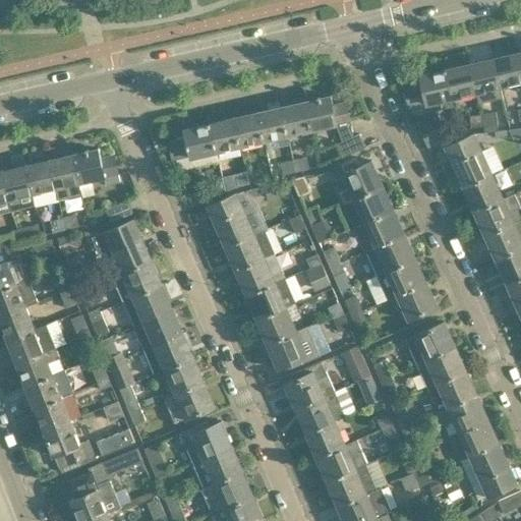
[(520,64),(518,53),(495,59),(501,85),(520,80),(520,64)]
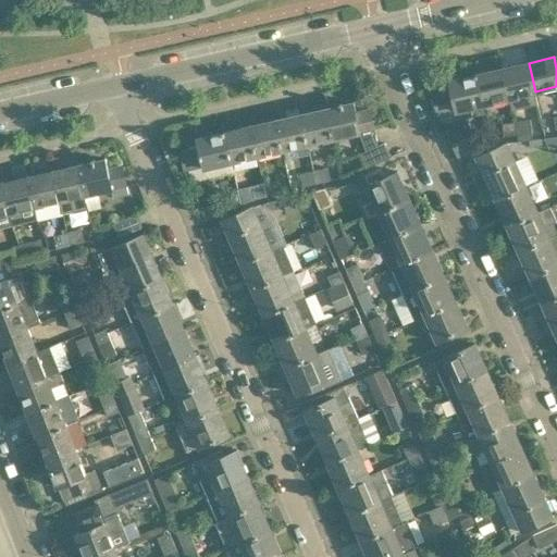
[(529,63),(503,69),(510,98),(512,110),(539,103),(535,91),(529,63)]
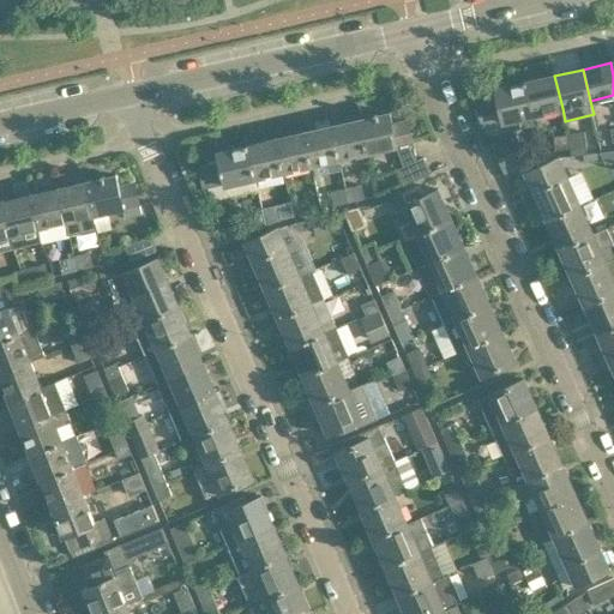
[(563,108),(554,76),(527,82),(534,114),(563,108)]
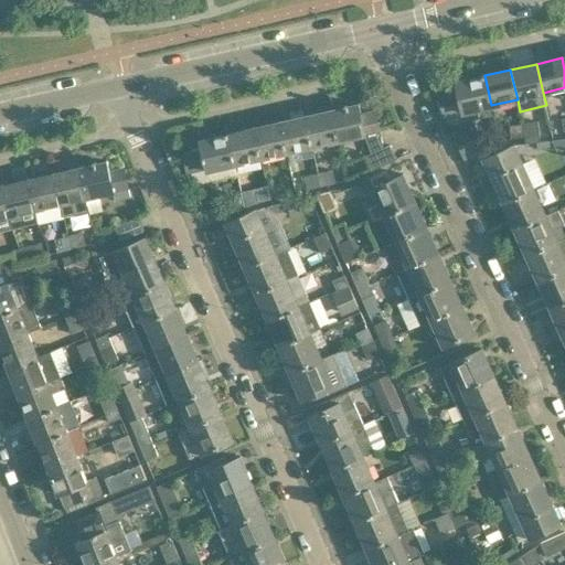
[(491,105),(484,75),(484,74),(481,75),(481,76),(457,82),(460,92),(441,96),(446,114),(450,114),(452,123),(467,119),(466,110),(491,105)]
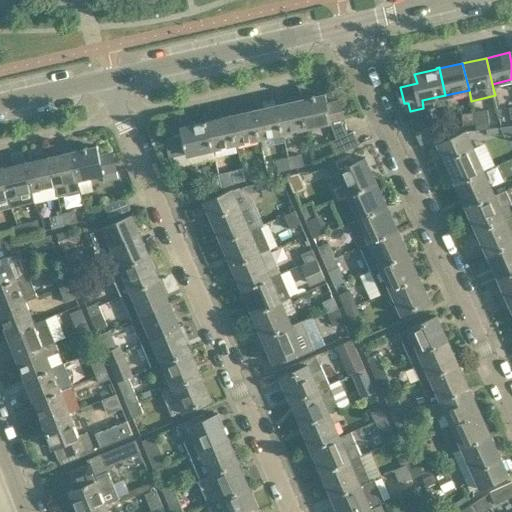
[(348,135),(340,101),(328,104),(325,95),(301,100),(307,126),(330,120),(332,129),(336,140),(348,135)]
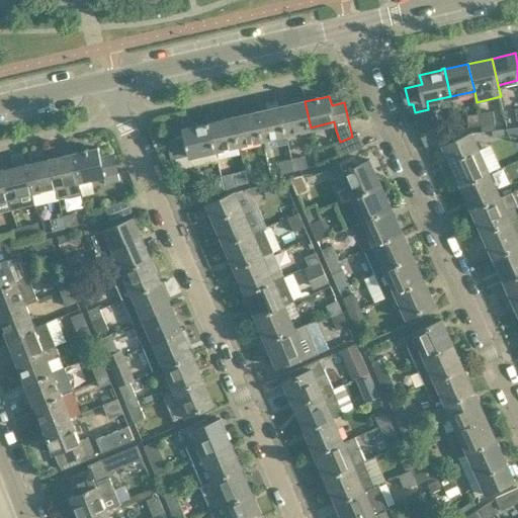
[(311,127),(305,101),(280,107),(286,133),(311,127)]
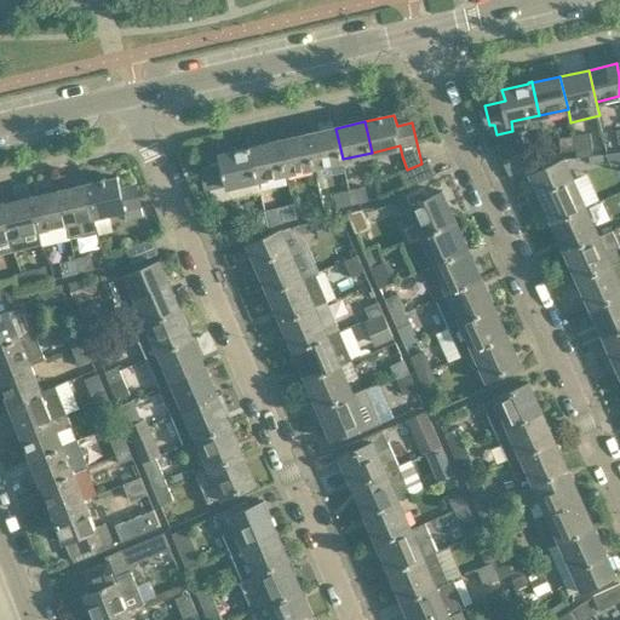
[(343,159),(336,128),(308,135),(315,166),(343,159)]
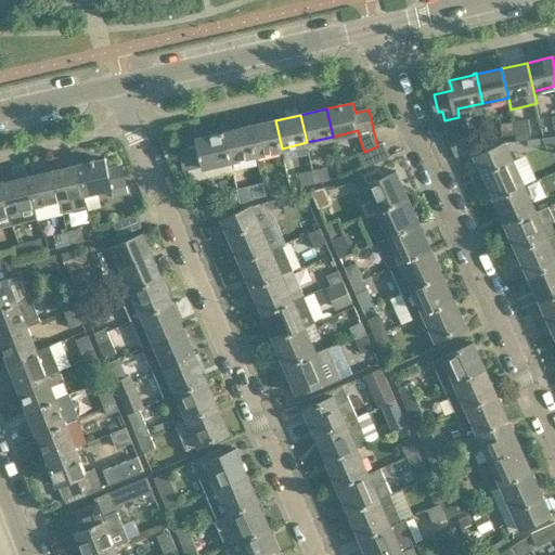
[(530,119),(517,120),(518,127),(515,128),(516,133),(517,133),(518,140),(532,139),(530,119)]
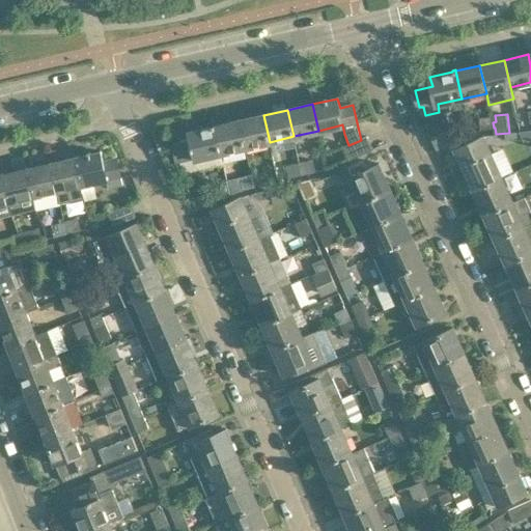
[(270,142),(263,115),(240,120),(246,147),(270,142)]
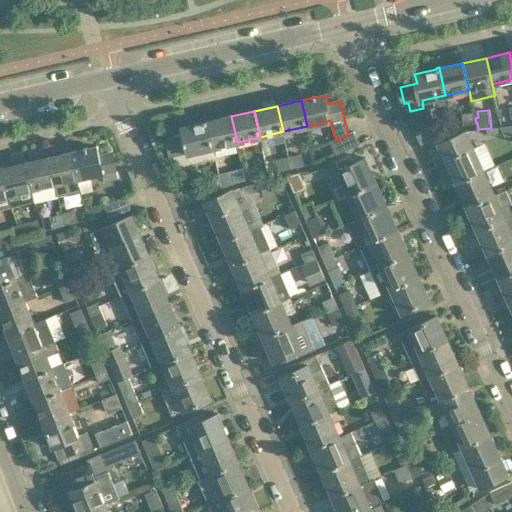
[(478,117),(477,111),(463,113),(465,125),(476,123),(475,118),(478,117)]
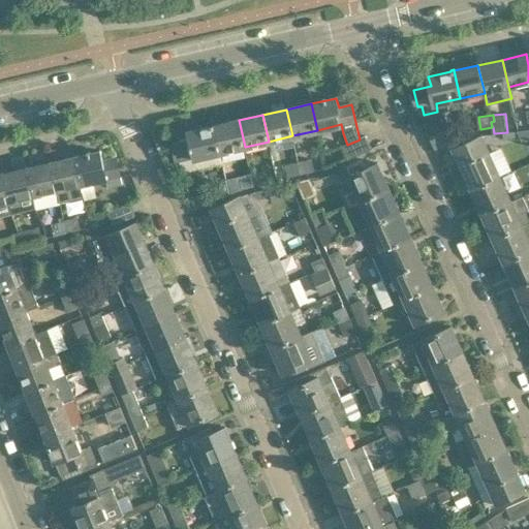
[(245,147),(239,120),(214,125),(220,152),(245,147)]
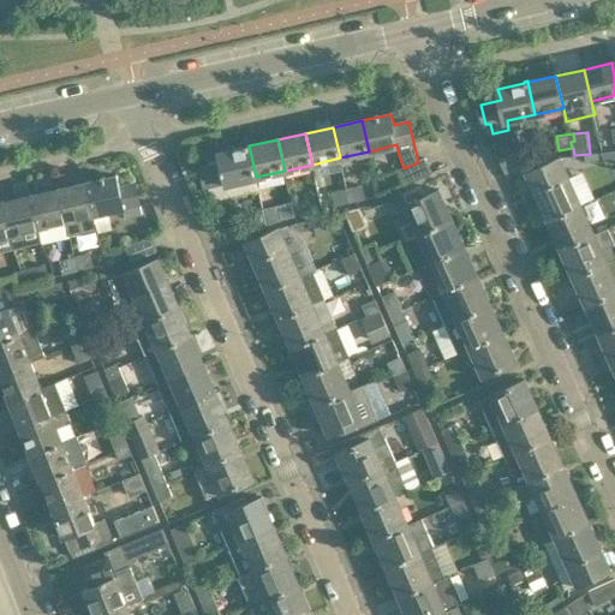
[(258,187),(256,177),(249,145),(249,147),(248,144),(245,144),(245,147),(219,153),(221,163),(201,168),(206,189),(209,187),(213,199),(258,187)]
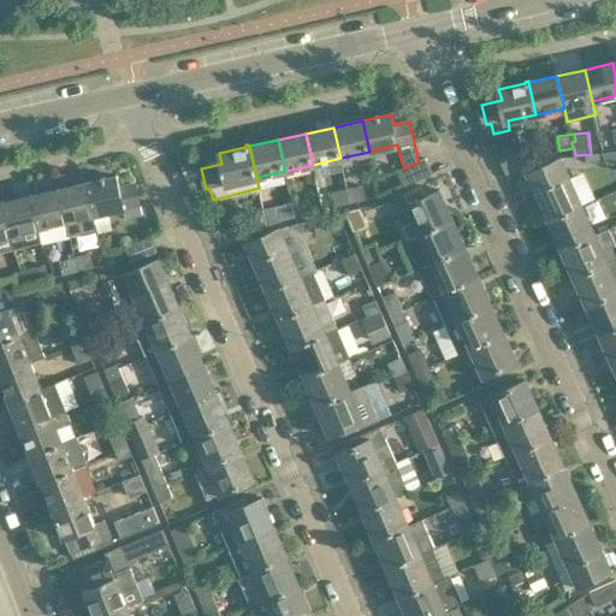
[(533,161),(527,148),(498,161),(504,175),(533,161)]
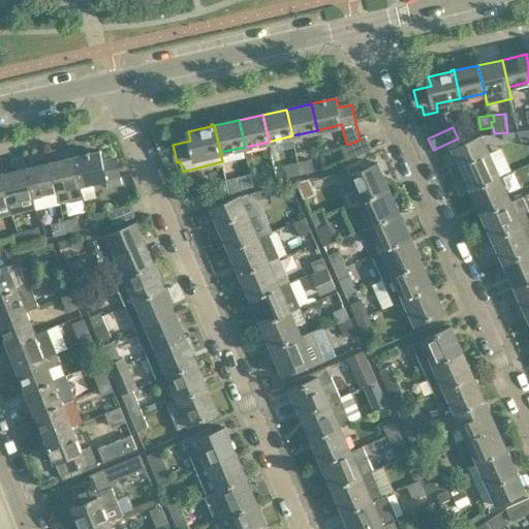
[(521,141),(528,136),(528,128),(517,130),(521,141)]
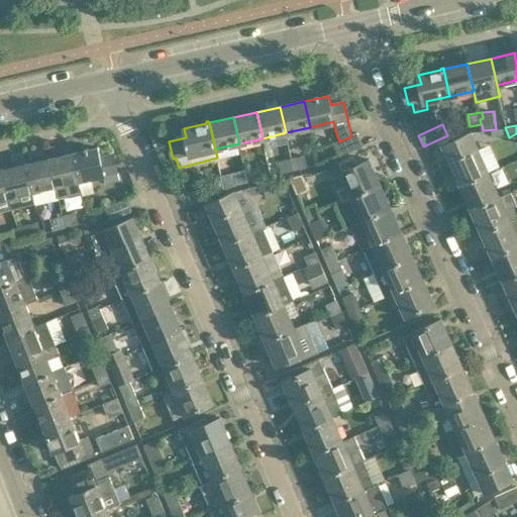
[(339,141),(335,143),(340,156),(363,145),(356,133),(351,136),(339,141)]
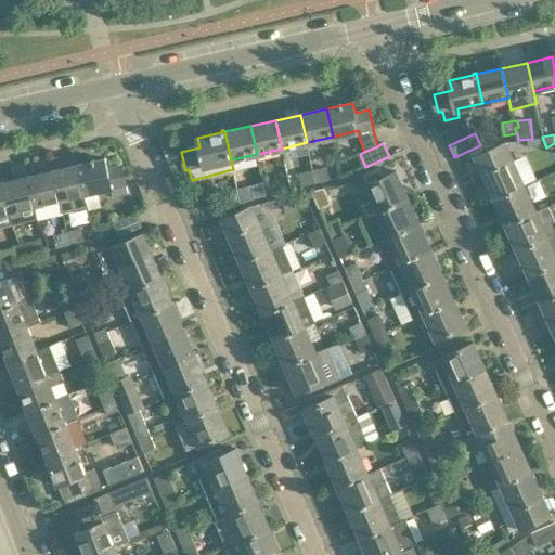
[(523,186),(504,143),(479,155),(487,171),(486,172),(497,198),(523,186)]
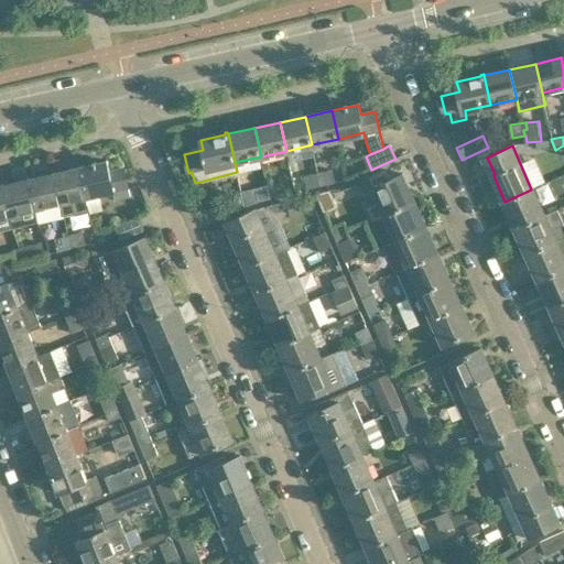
[(109,172),(107,162),(96,164),(96,162),(93,163),(93,164),(80,167),(87,197),(114,191),(116,199),(130,196),(125,169),(109,172)]
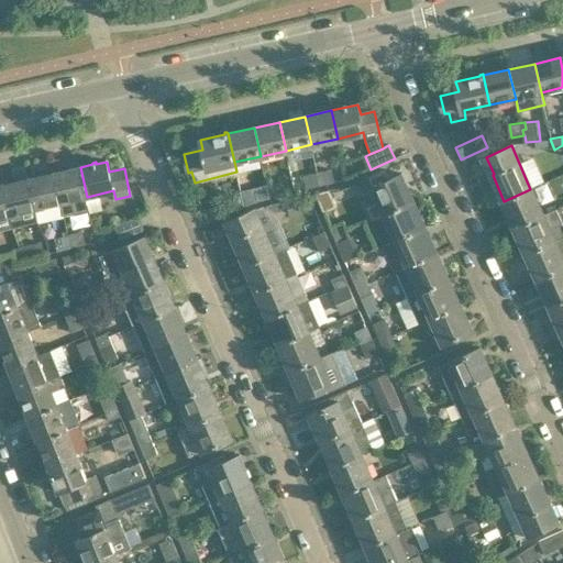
[(87,197),(80,167),(54,173),(61,202),(63,216),(75,213),(73,200),(87,197)]
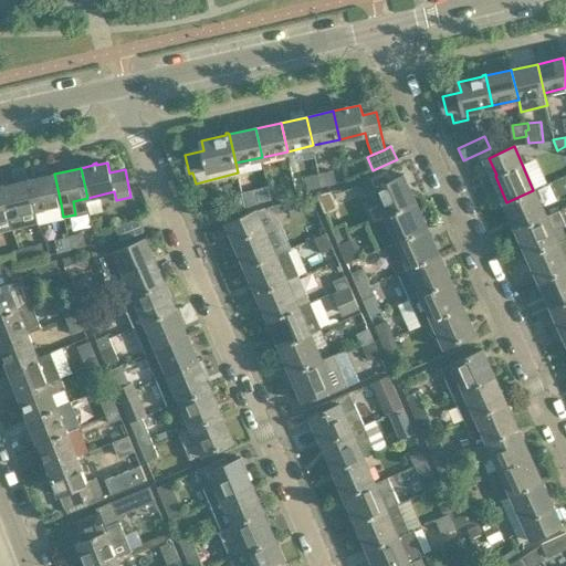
[(334,169),(322,173),(324,179),(320,180),(322,186),(336,181),(334,169)]
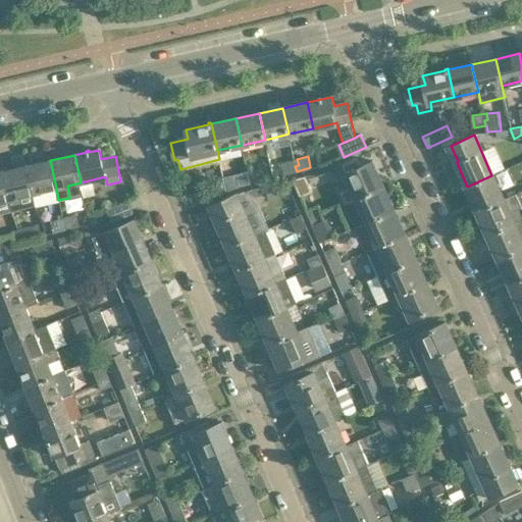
[(299,165),(297,159),(282,163),(284,174),(297,171),(295,166),(299,165)]
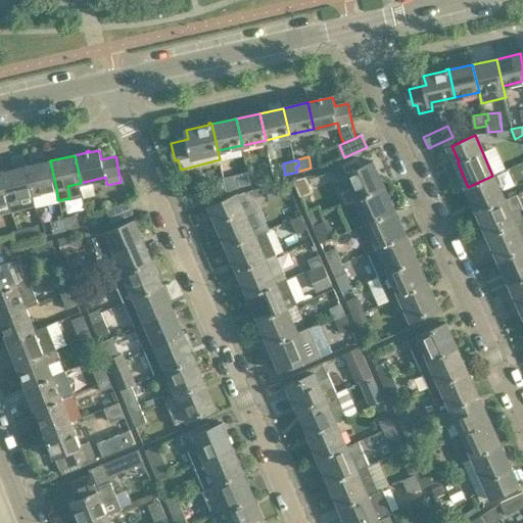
[(56,188),(50,160),(27,167),(33,194),(56,188)]
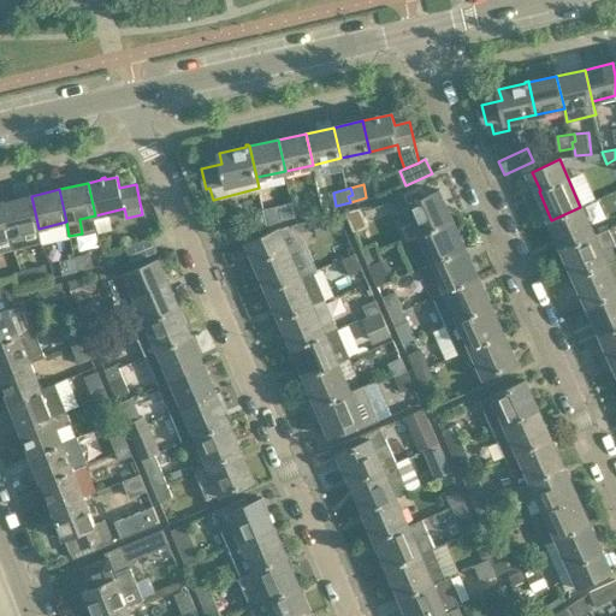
[(451,220),(438,191),(424,197),(419,189),(404,195),(415,220),(401,227),(407,240),(451,220)]
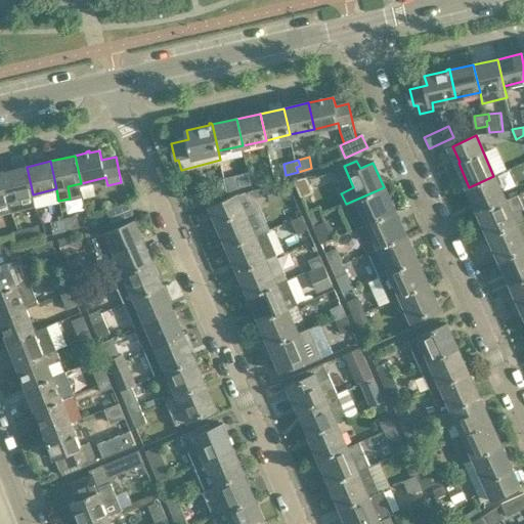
[(33,194),(27,167),(2,172),(8,200),(10,212),(23,210),(19,197),(33,194)]
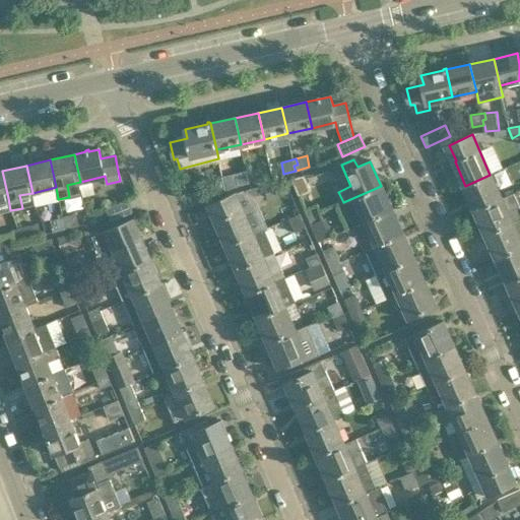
[(259,168),(245,172),(246,177),(249,177),(250,182),(262,179),(259,168)]
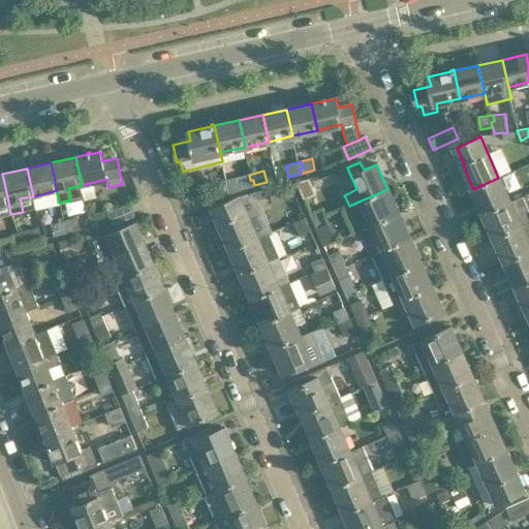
[(250,180),(249,175),(238,177),(240,189),(254,185),(253,180),(250,180)]
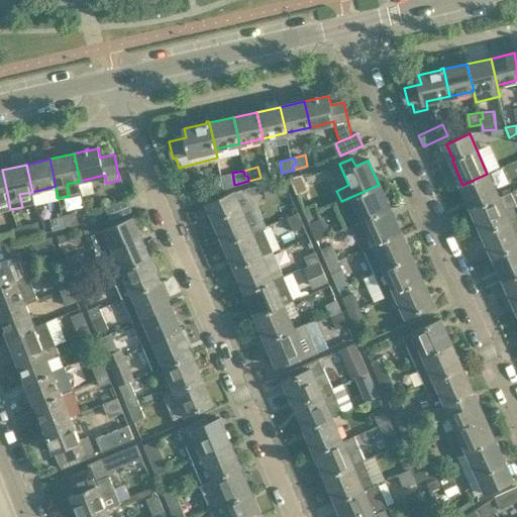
[(302,174),(291,177),(298,194),(309,189),(302,174)]
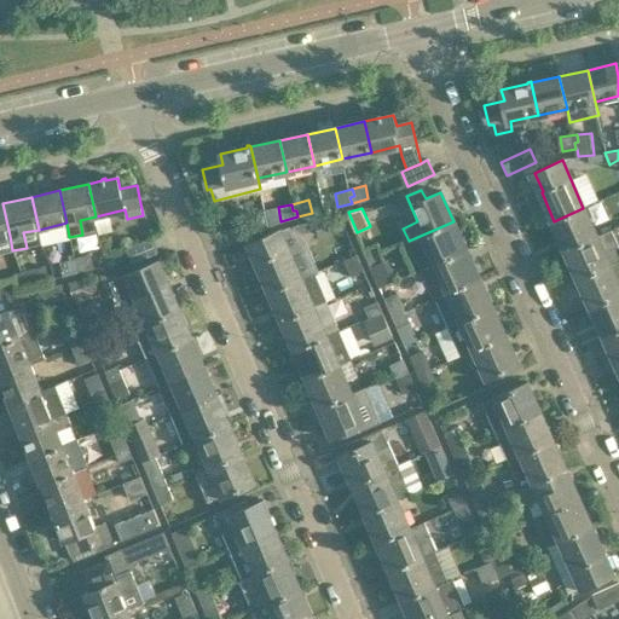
[(596,236),(583,208),(554,221),(567,249),(596,236)]
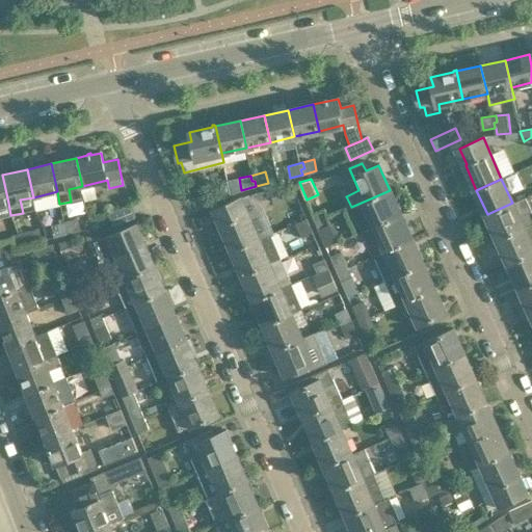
[(216,186),(215,187),(191,196),(196,209),(221,198),(216,186)]
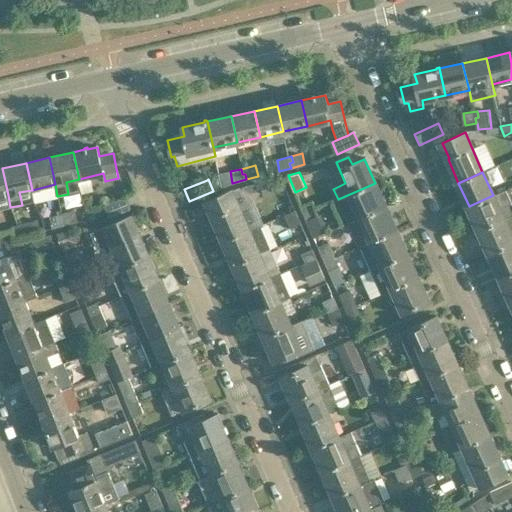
[(282,179),(261,184),(264,196),(285,191),(282,179)]
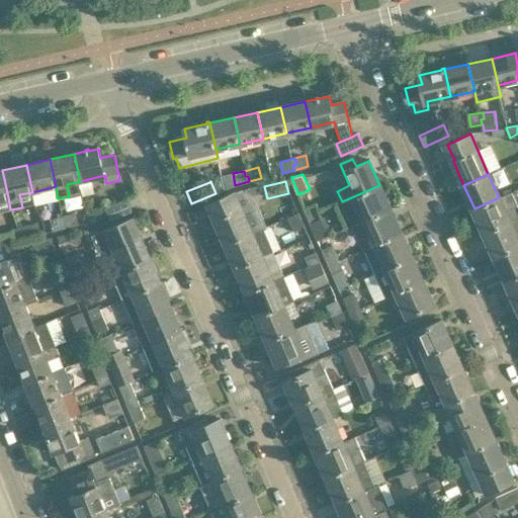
[(390,209),(379,185),(342,201),(340,202),(351,227),(390,209)]
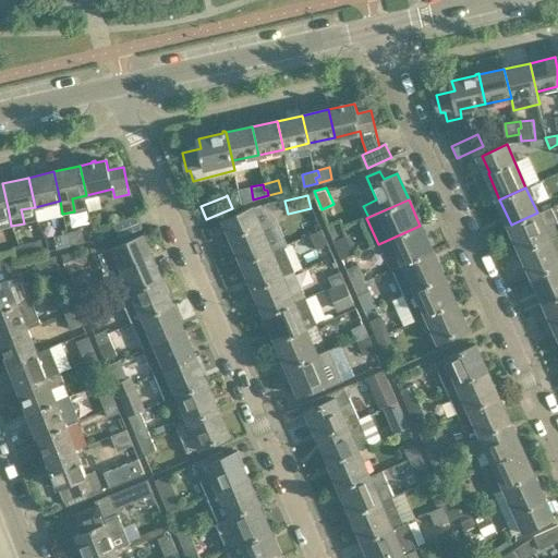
[(550,206),(537,213),(511,225),(523,251),(549,239),(544,228),(557,221),(550,206)]
